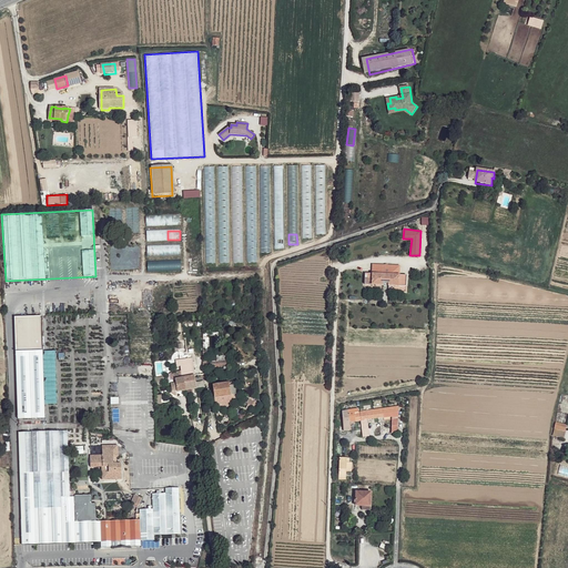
[(148,256),(181,254),(180,245),(148,246),(148,256)]
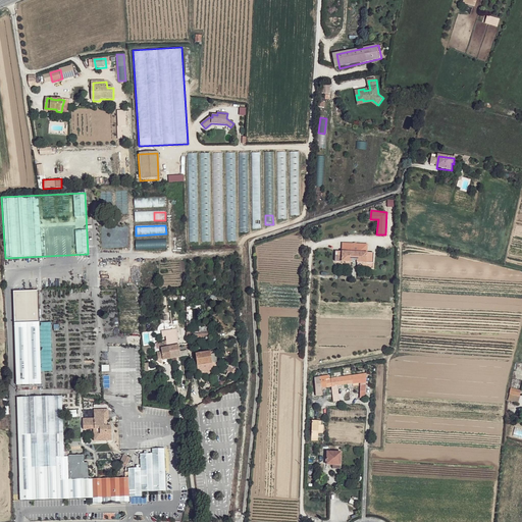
[(166,248),(166,239),(136,240),(136,250),(166,248)]
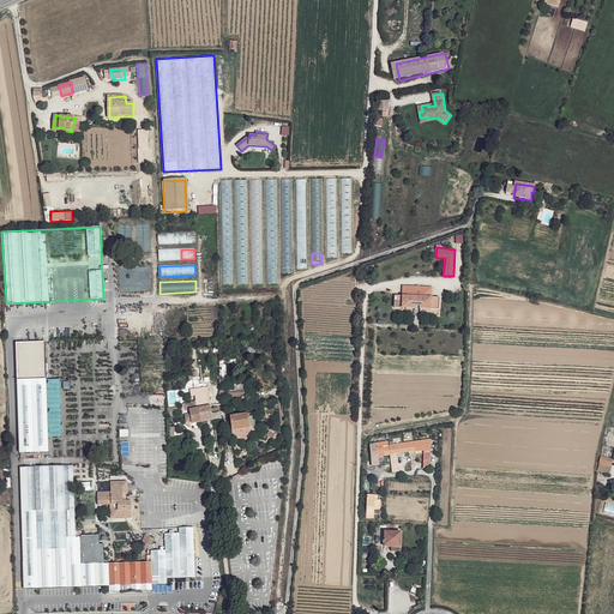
[(434,298),(434,287),(405,286),(404,296),(396,295),(395,308),(416,309),(416,305),(422,306),(422,309),(441,312),(443,298),(434,298)]
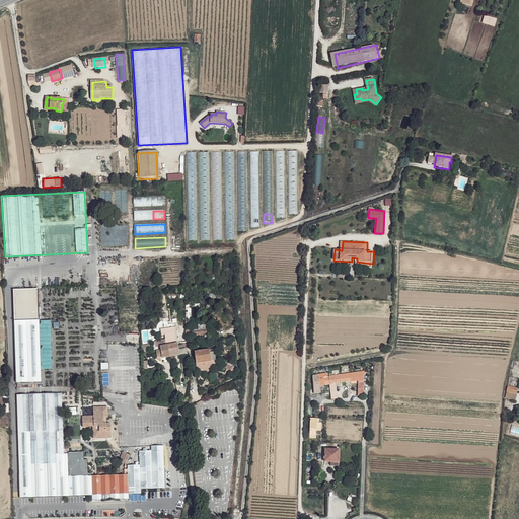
[(13,291),(18,384),(43,382),(38,290),(13,291)]
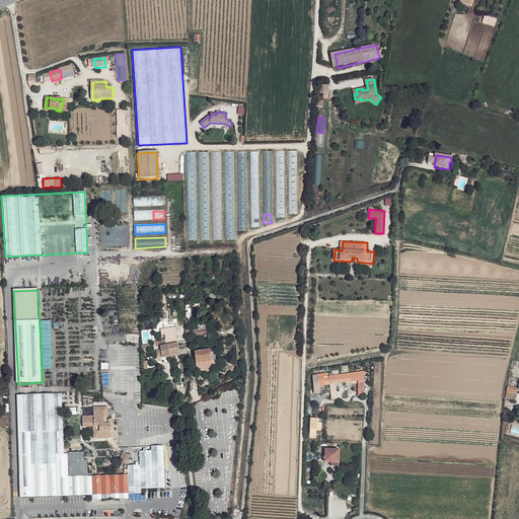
[(165,339),(159,340),(160,350),(156,350),(158,358),(170,355),(187,352),(187,347),(179,349),(178,344),(174,326),(165,329),(166,337),(165,337),(165,339)]
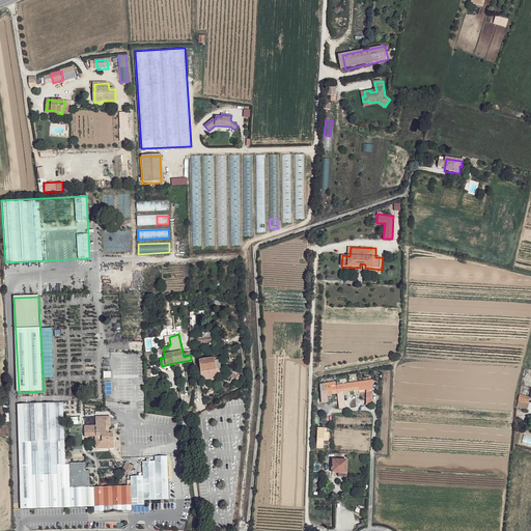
[(215,357),(199,359),(200,370),(216,368),(215,361),(215,357)]
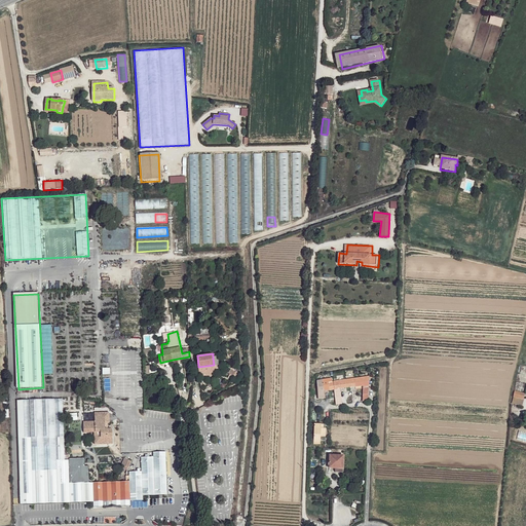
[(214,365),(198,367),(199,373),(215,372),(214,365)]
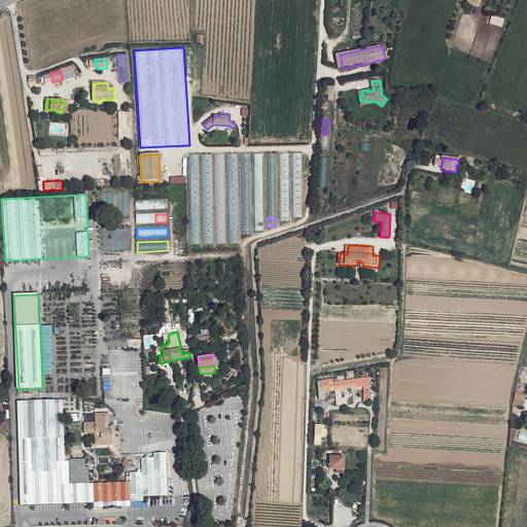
[(331,380),(323,382),(325,392),(335,391),(338,406),(343,405),(340,389),(363,386),(363,401),(370,400),(370,377),(332,383),(331,380)]
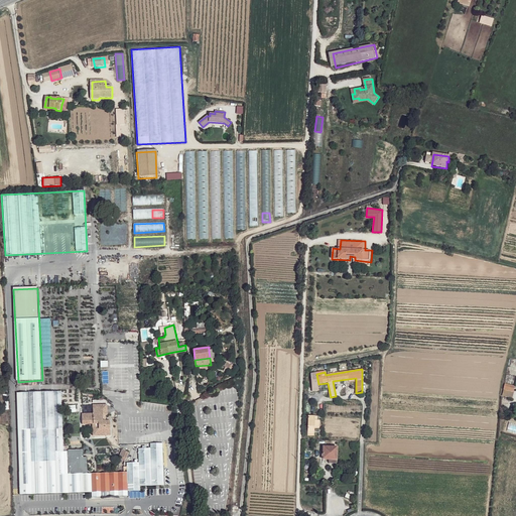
[(318,384),(316,374),(310,375),(313,392),(319,391),(318,384)]
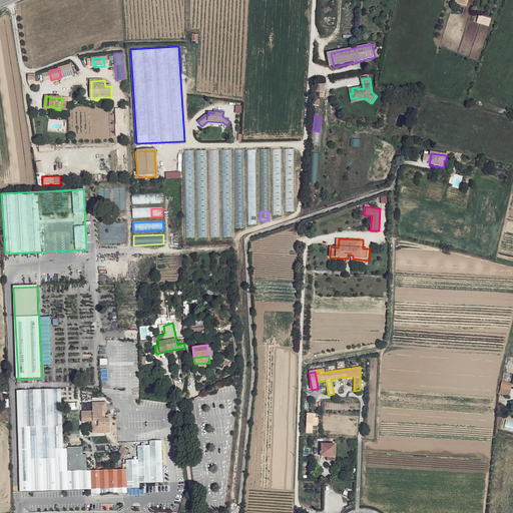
[(512,384),(502,382),(501,387),(512,390),(512,384)]
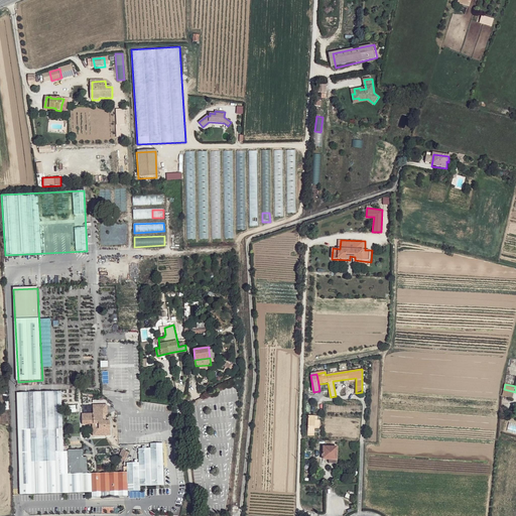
[(17,393),(18,439),(65,437),(62,434),(61,391),(17,393)]
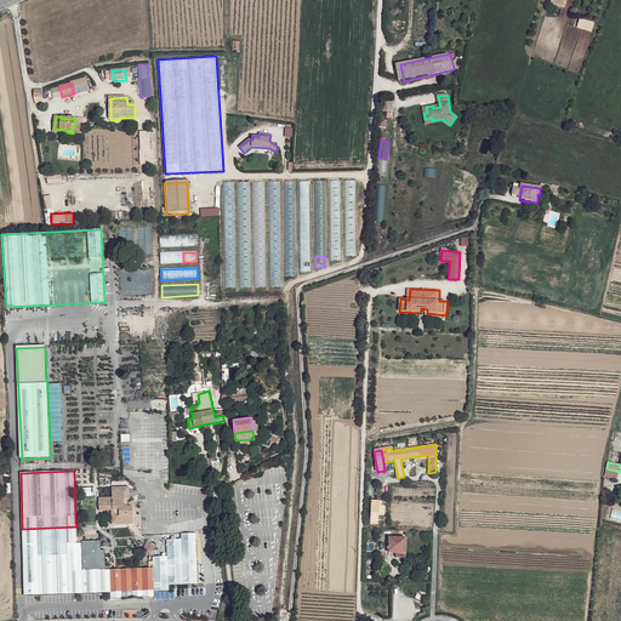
[(130,486),(113,486),(113,499),(100,499),(101,511),(112,511),(115,510),(117,525),(129,525),(129,518),(134,518),(134,507),(129,507),(125,507),(125,500),(129,500),(130,500),(130,486)]
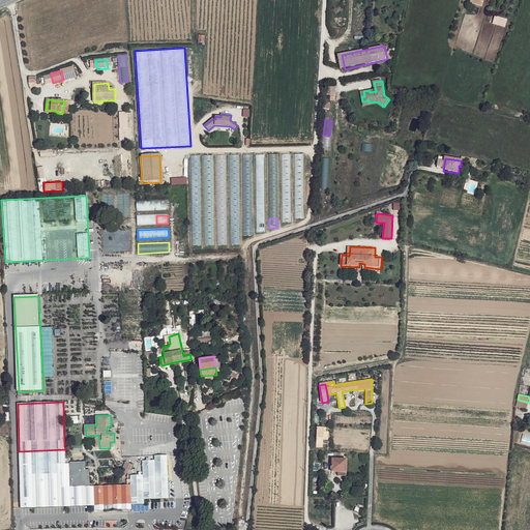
[(323,427),(314,427),(314,442),(320,442),(320,439),(325,440),(325,432),(324,432),(323,427)]
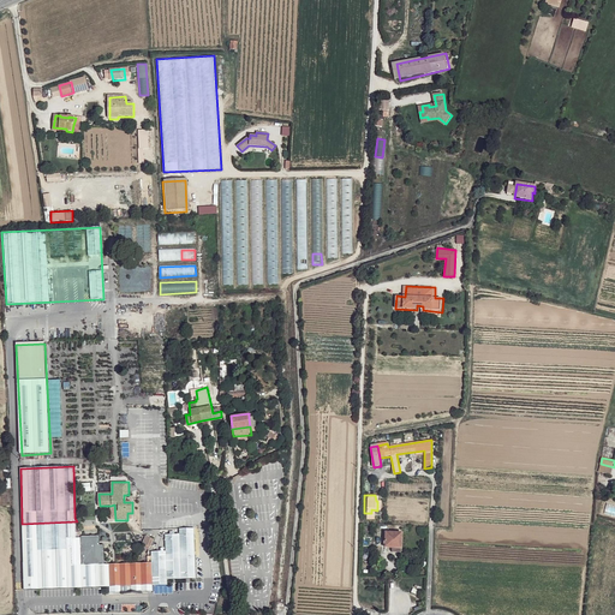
[(77,521),(22,524),(22,542),(23,590),(36,589),(102,587),(106,587),(107,595),(130,593),(129,586),(154,585),(165,585),(165,579),(193,578),(192,554),(191,527),(175,529),(177,533),(161,535),(162,551),(149,553),(148,561),(149,565),(101,566),(101,545),(95,545),(96,536),(77,537),(77,521)]
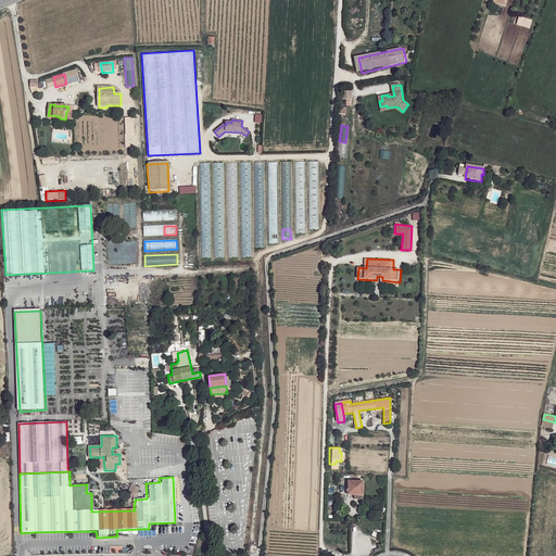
[(362,480),(349,481),(349,494),(354,493),(354,500),(362,498),(362,480)]
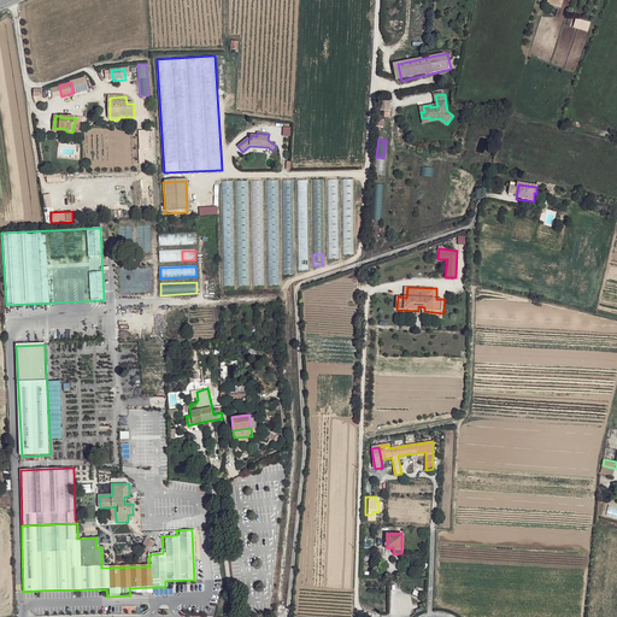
[(154,539),(147,535),(142,544),(145,545),(144,547),(150,550),(154,539)]
